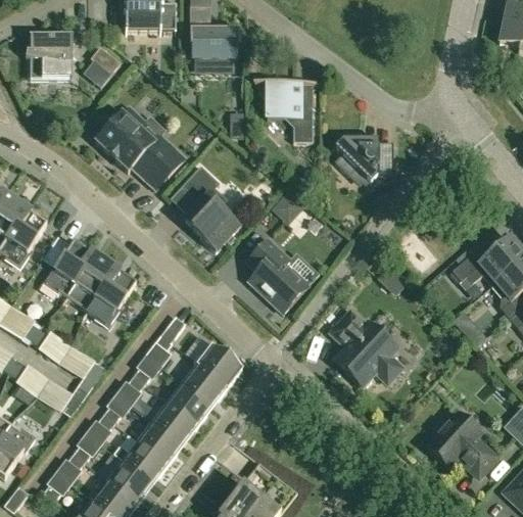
[(176,2),(163,2),(160,2),(160,0),(125,0),(125,1),(123,1),(123,3),(125,3),(125,9),(123,9),(123,10),(125,10),(125,32),(127,32),(127,30),(159,30),(159,32),(176,32),(176,10),(176,2)]
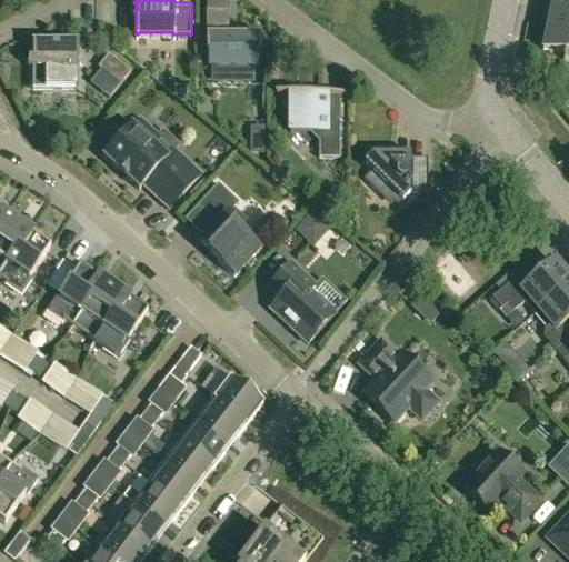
[(563,56),(568,56),(568,9),(551,6),(542,44),(565,49),(563,56)]
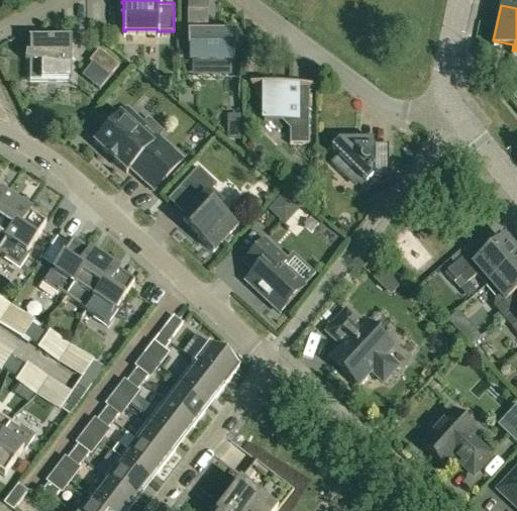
[(208,7),(188,7),(188,43),(189,43),(189,40),(193,40),(193,57),(230,57),(230,40),(234,40),(234,43),(235,43),(235,27),(208,27),(208,7)]
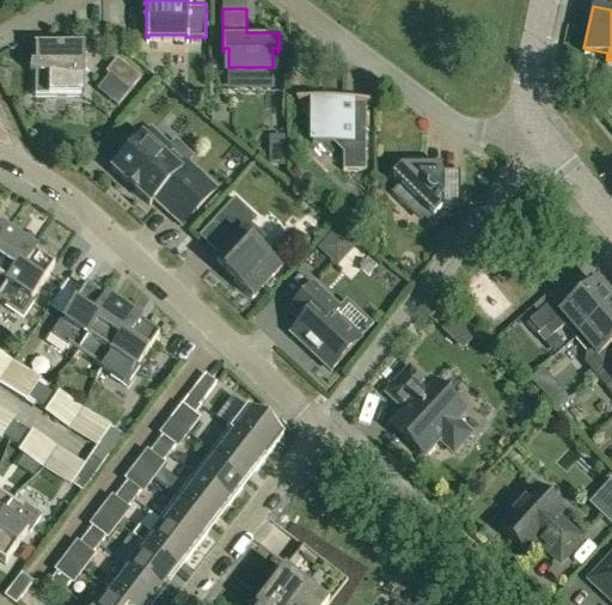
[(84,40),(34,40),(34,41),(35,41),(35,59),(31,57),(29,66),(35,67),(35,91),(83,90),(83,92),(84,92),(84,40)]
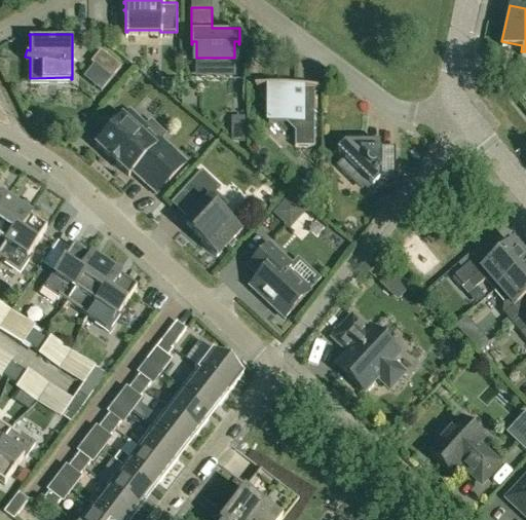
[(101,45),(90,58),(111,74),(120,62),(101,45)]
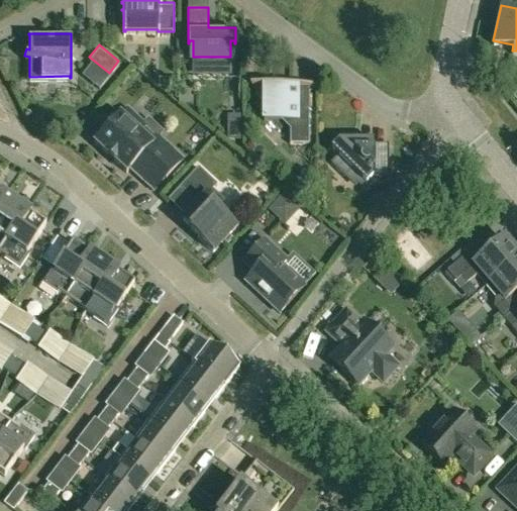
[(254,81),(254,90),(265,99),(265,115),(281,115),(290,124),(290,139),(308,139),(309,81),(254,81)]
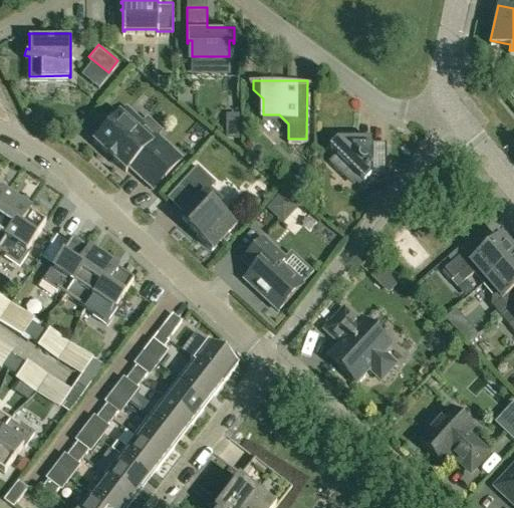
[(150,138),(137,127),(144,119),(127,104),(121,111),(119,109),(117,111),(118,112),(117,112),(113,108),(102,120),(106,124),(95,137),(93,139),(95,140),(123,166),(125,168),(126,166),(129,164),(142,175),(154,162),(165,172),(181,154),(157,132),(151,138),(150,138)]
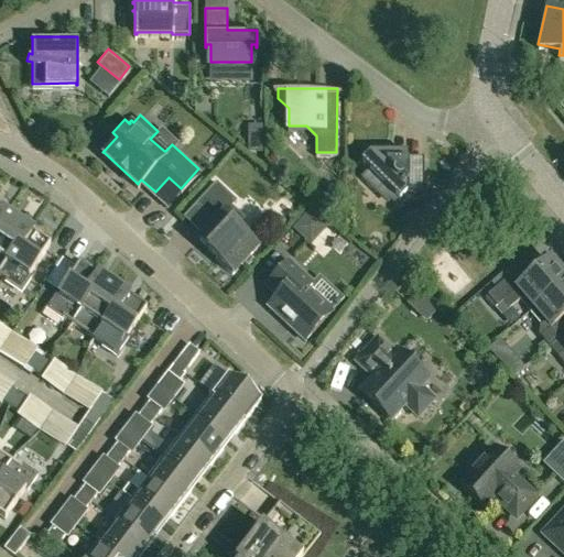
[(261,122),(248,122),(248,149),(261,149),(261,122)]
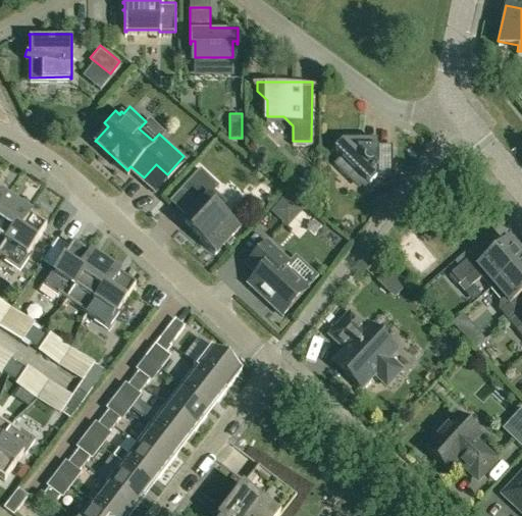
[(348,173),(355,166),(369,182),(376,174),(377,174),(392,174),(392,142),(377,142),(377,138),(342,138),(333,146),(342,153),(334,160),(348,173)]
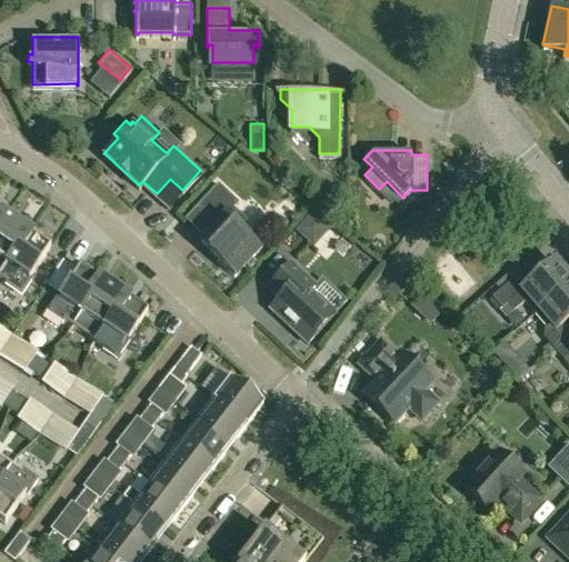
[(201,237),(211,247),(209,249),(235,272),(259,246),(243,231),(248,227),(229,209),(239,199),(218,179),(198,200),(218,219),(201,237)]
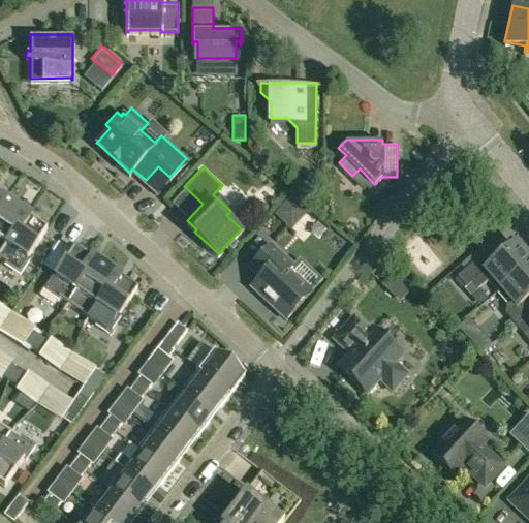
[(308,208),(291,192),(276,209),(293,224),(308,208)]
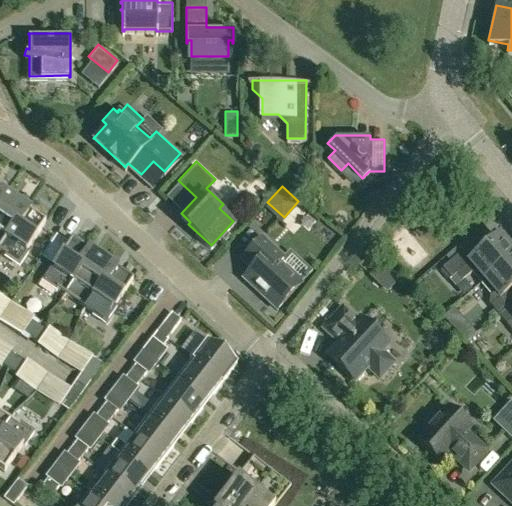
[(5,191),(0,197),(0,241),(25,204),(26,203),(6,189),(5,191)]
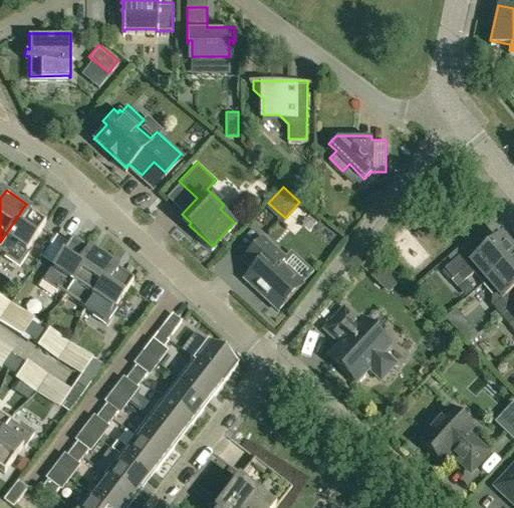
[(26,204),(25,205),(0,242),(0,246),(6,251),(5,253),(19,262),(29,248),(27,247),(45,219),(29,209),(31,207),(26,204)]
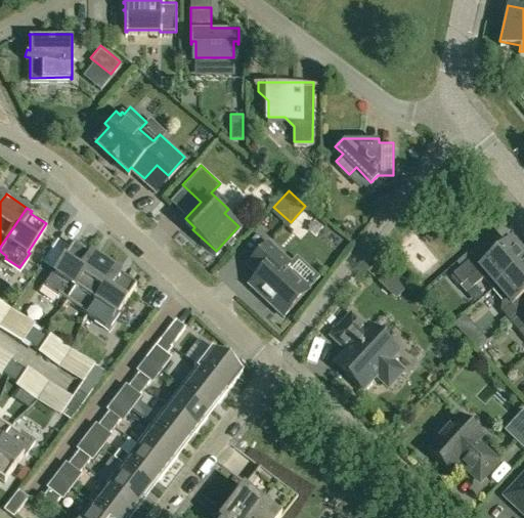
[(491,286),(523,257),(523,253),(521,250),(523,247),(523,246),(515,235),(511,239),(510,238),(489,256),(481,247),(452,270),(462,281),(468,275),(473,283),(482,274),(491,286)]
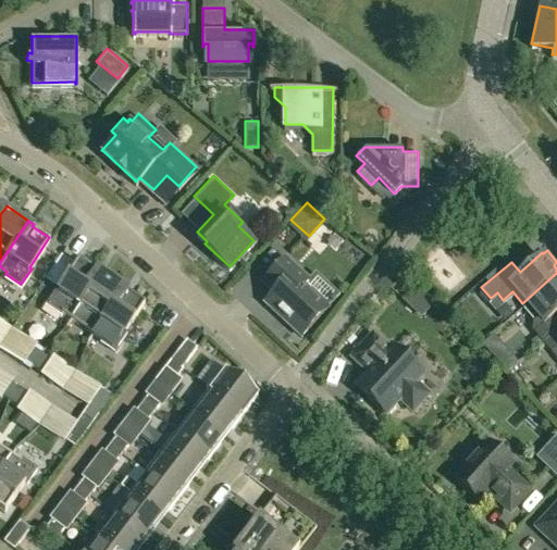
[(308,275),(285,253),(262,277),(273,288),(264,298),(300,333),(327,303),(304,280),(308,275)]
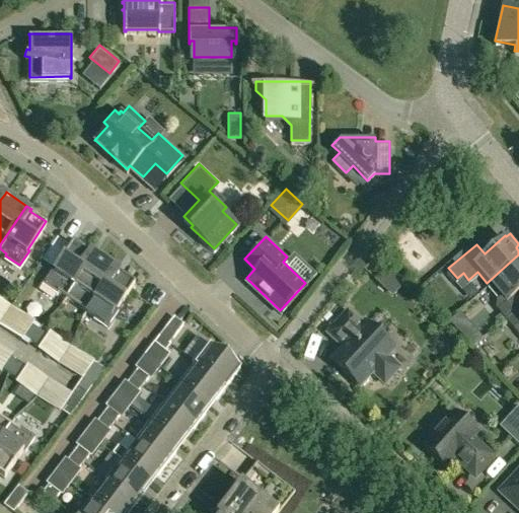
[(58,288),(66,293),(93,252),(94,251),(89,248),(88,249),(73,239),(54,267),(52,266),(43,280),(57,290),(58,288)]
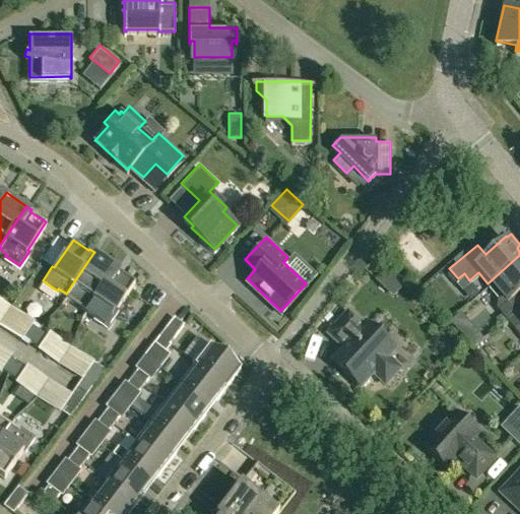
[(94,252),(93,253),(66,294),(86,308),(114,267),(115,265),(94,252)]
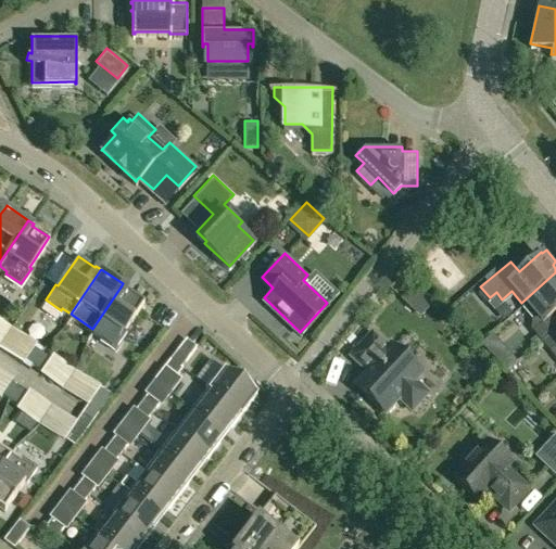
[(399,291),(411,278),(402,270),(390,283),(399,291)]
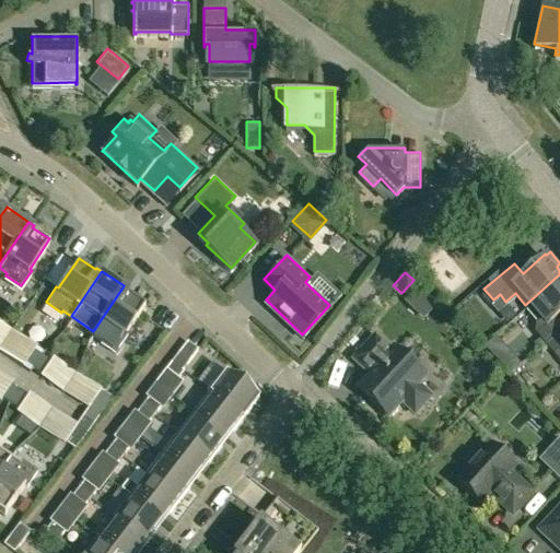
[(545,340),(559,326),(559,316),(557,313),(559,309),(559,274),(525,305),(536,317),(535,318),(535,327),(545,340)]
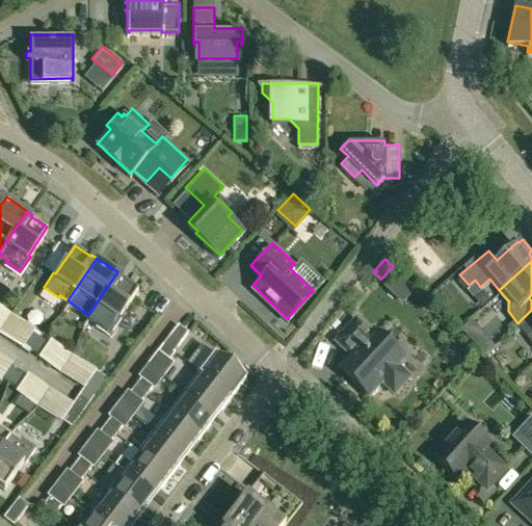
[(117,271),(116,273),(88,315),(97,320),(96,322),(110,333),(121,317),(118,316),(137,288),(122,277),(123,274),(117,271)]
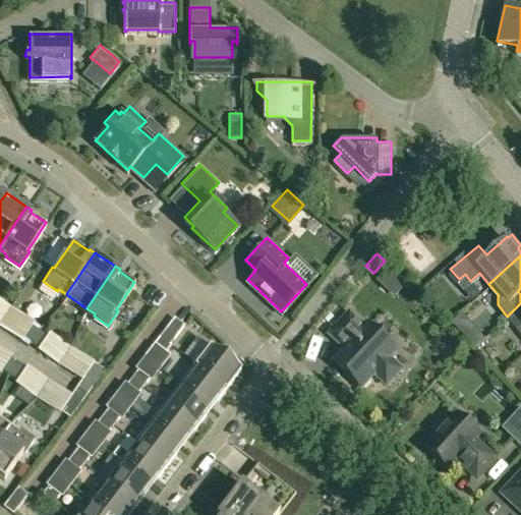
[(520,303),(507,317),(520,332),(520,303)]
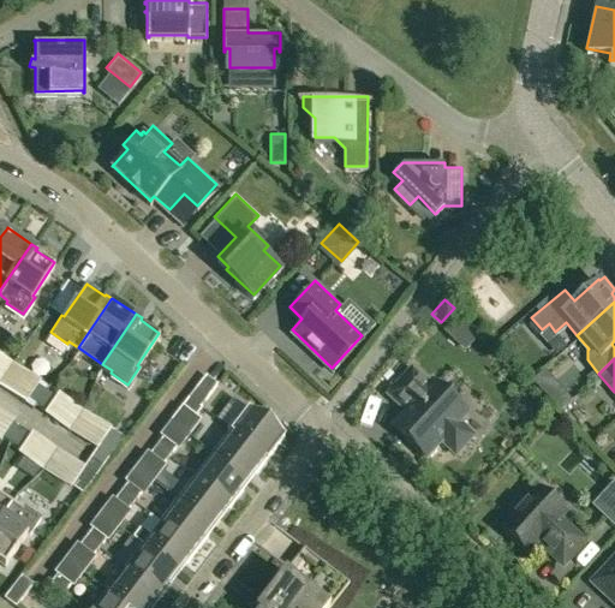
[(388,391),(405,406),(390,422),(425,454),(441,437),(455,449),(472,431),(459,418),(466,410),(433,377),(429,381),(411,364),(388,391)]
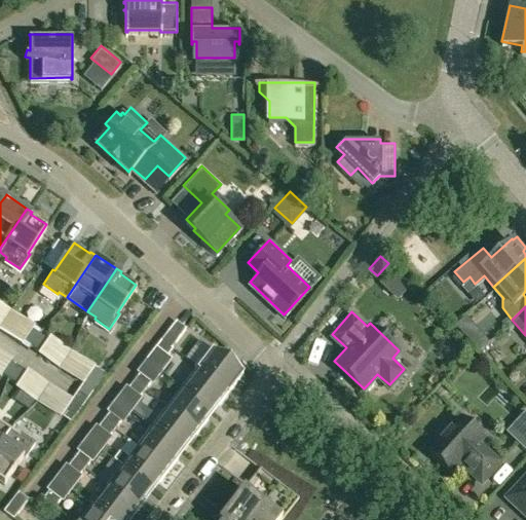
[(161,336),(173,345),(173,344),(171,343),(186,324),(176,317),(161,336)]
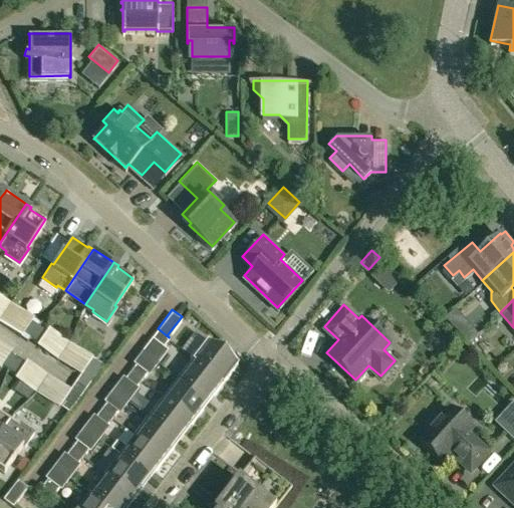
[(30,333),(38,321),(31,317),(23,328),(30,333)]
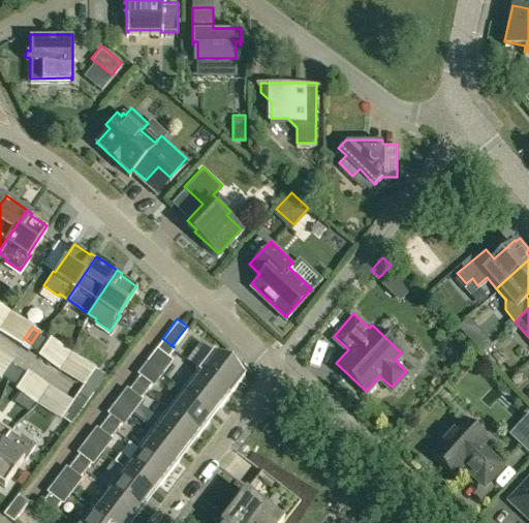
[(39,331),(31,343),(41,350),(50,338),(39,331)]
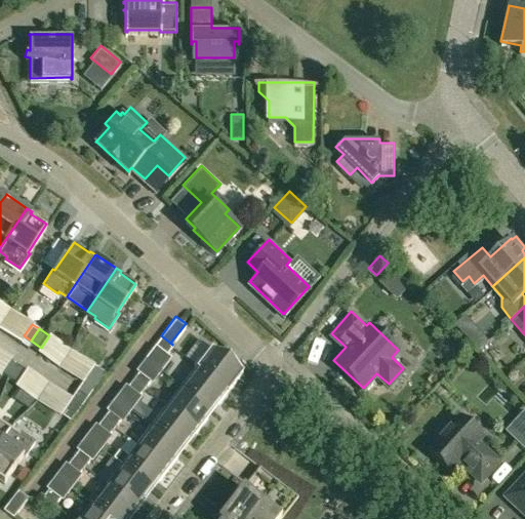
[(166,352),(172,345),(161,335),(155,344),(166,352)]
